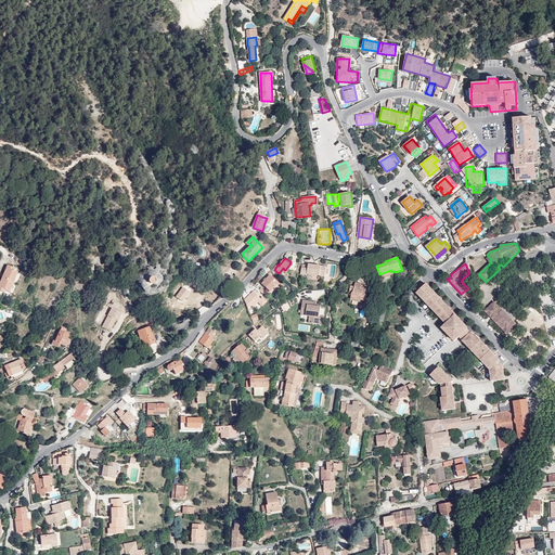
[(11,269),(12,267),(8,265),(0,282),(0,289),(2,291),(3,288),(5,289),(10,292),(17,271),(13,270),(11,269)]
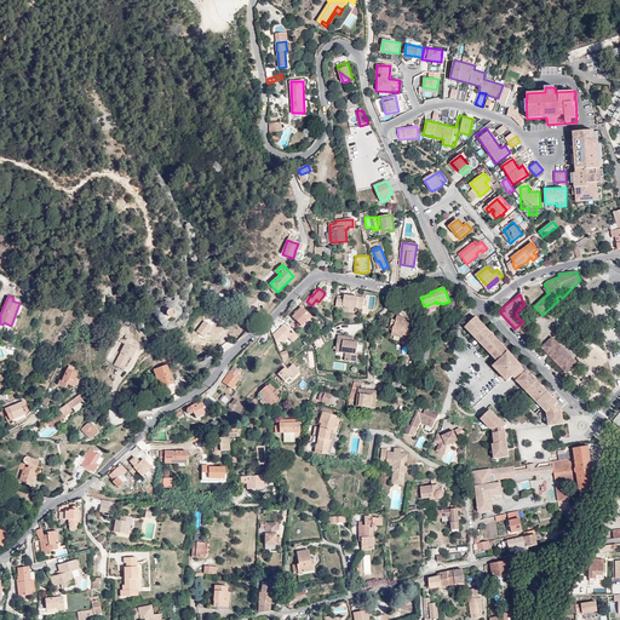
[(338,296),(337,306),(344,308),(344,305),(363,309),(365,298),(345,296),(345,297),(338,296)]
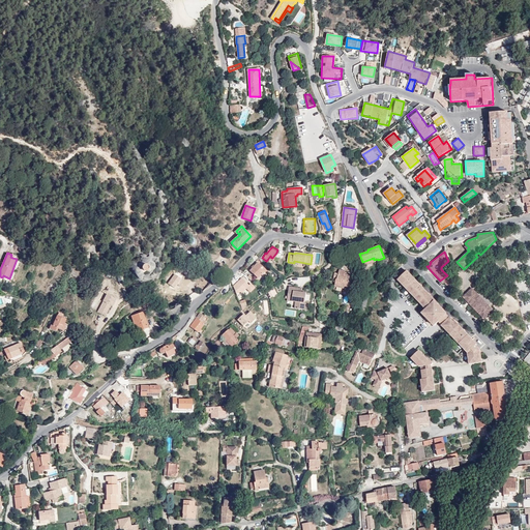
[(20,261),(17,259),(9,278),(12,280),(20,261)]
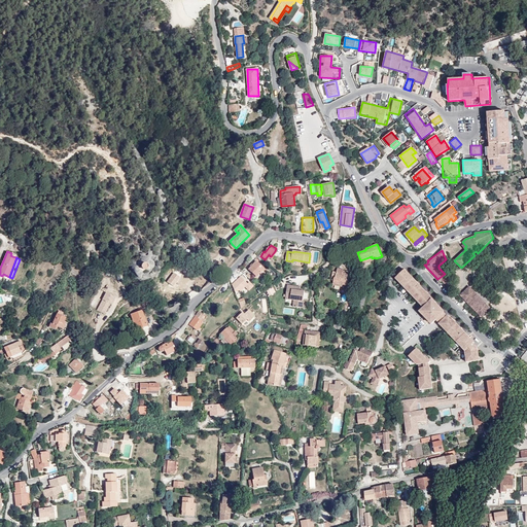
[(264,269),(256,260),(249,269),(256,276),(264,269)]
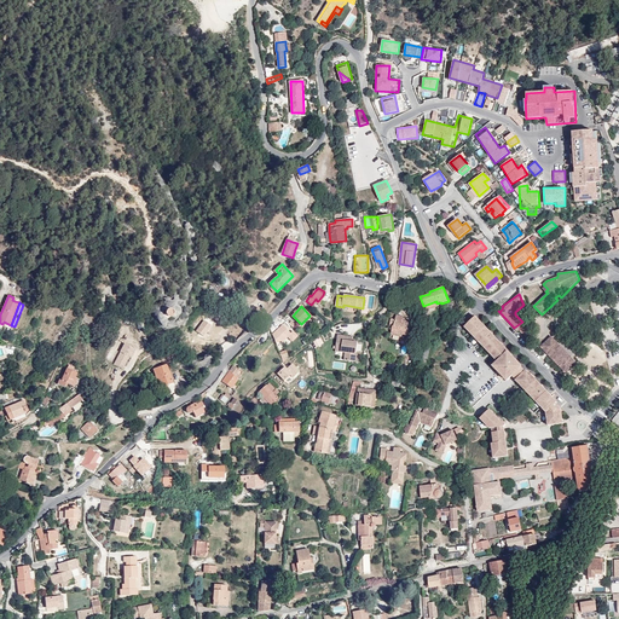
[(408,329),(409,319),(403,318),(403,317),(397,316),(394,327),(393,327),(392,334),(401,336),(403,334),(408,335),(409,329),(408,329)]
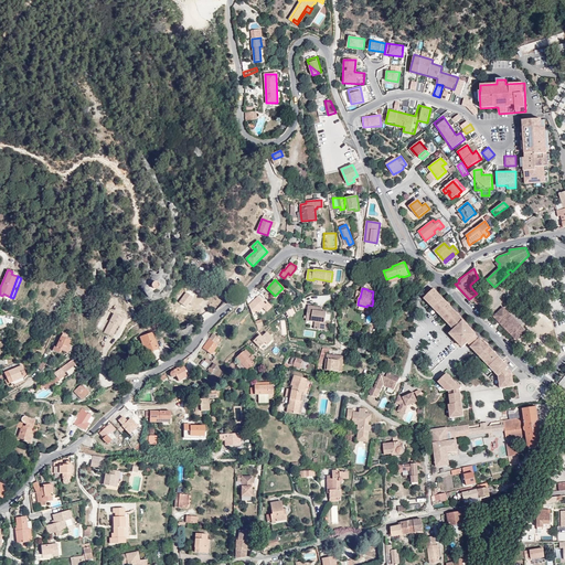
[(464,348),(468,343),(476,336),(476,334),(467,326),(468,324),(458,315),(452,309),(452,308),(435,289),(426,298),(428,300),(427,301),(455,330),(450,334),(464,348)]
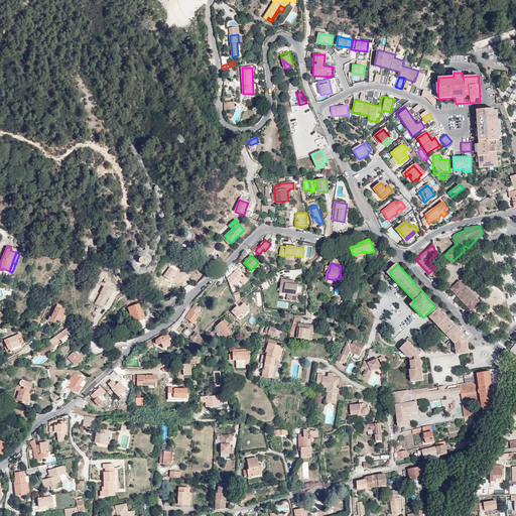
[(232,281),(243,274),(240,270),(230,277),(232,281)]
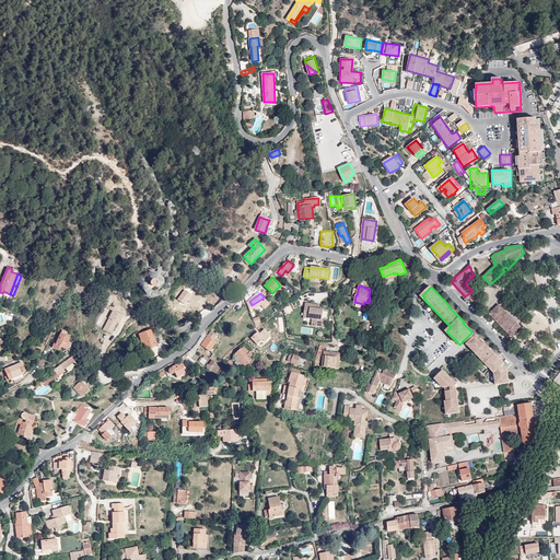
[(319,319),(323,321),(324,310),(319,308),(315,308),(315,304),(306,302),(303,317),(313,318),(312,326),(319,327),(319,319)]
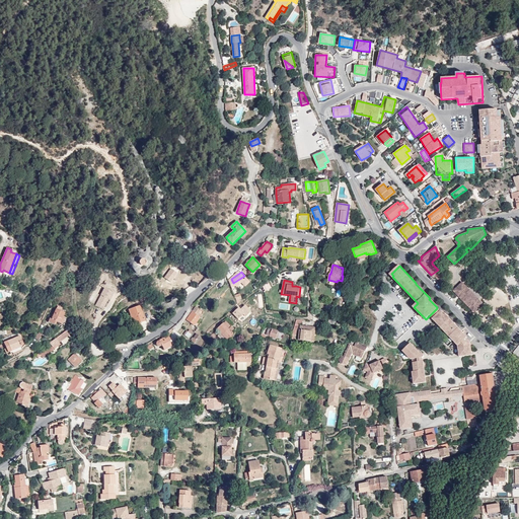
[(462,297),(461,298),(473,312),(483,304),(478,299),(477,301),(467,291),(468,289),(462,282),(453,290),(457,295),(459,294),(462,297)]
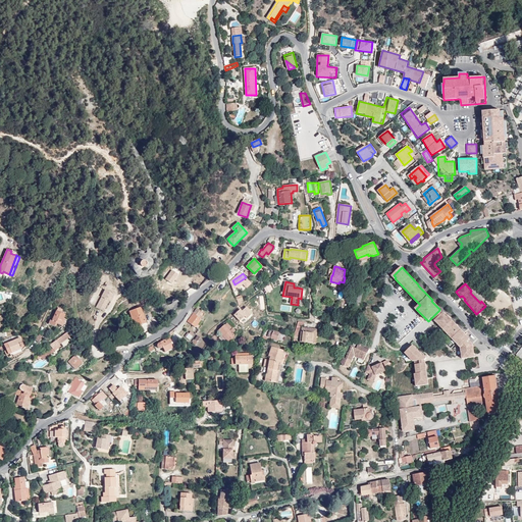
[(480,303),(481,301),(471,291),(470,293),(480,303)]
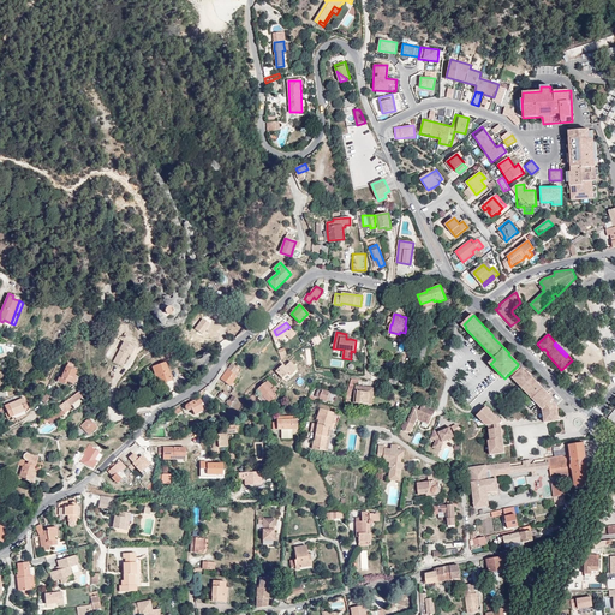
[(428,347),(421,346),(421,347),(418,356),(427,357),(428,347)]
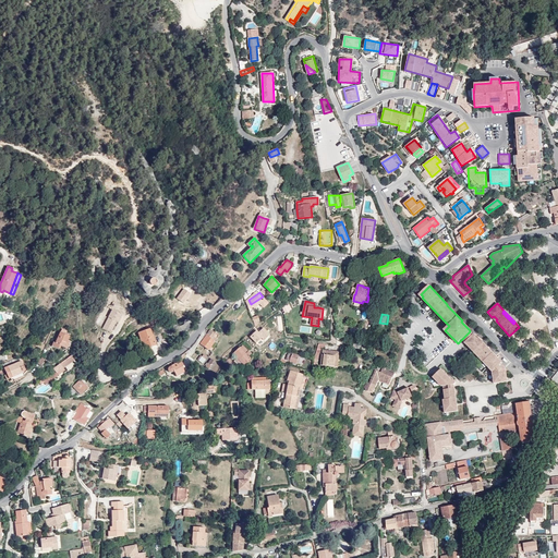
[(257,315),(251,317),(254,325),(259,322),(257,315)]
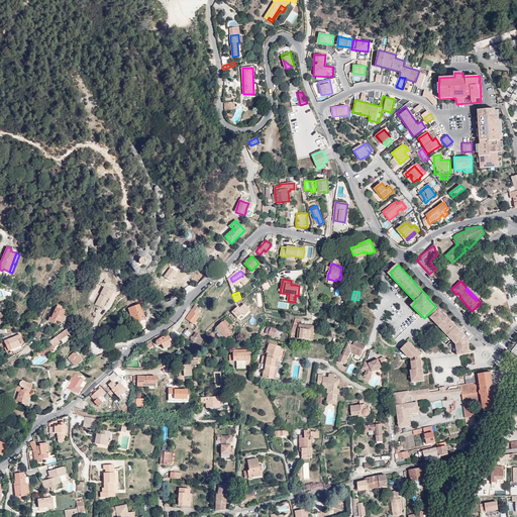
[(60,322),(63,315),(64,311),(61,309),(62,307),(60,306),(61,305),(58,303),(52,317),(49,317),(48,321),(55,323),(56,320),(60,322)]
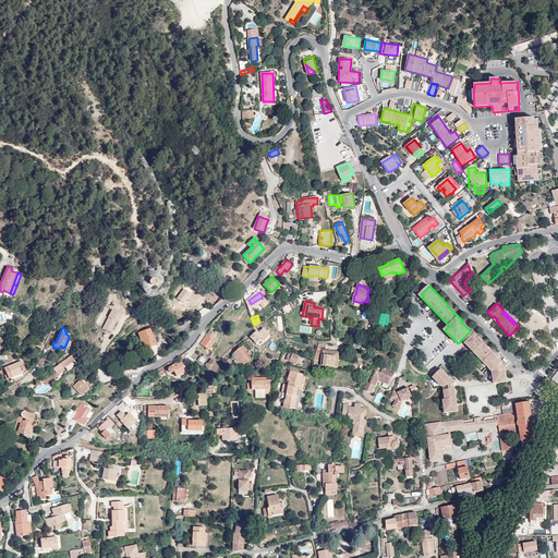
[(155,346),(150,329),(138,332),(142,344),(144,344),(146,350),(148,351),(150,350),(152,349),(152,347),(155,346)]
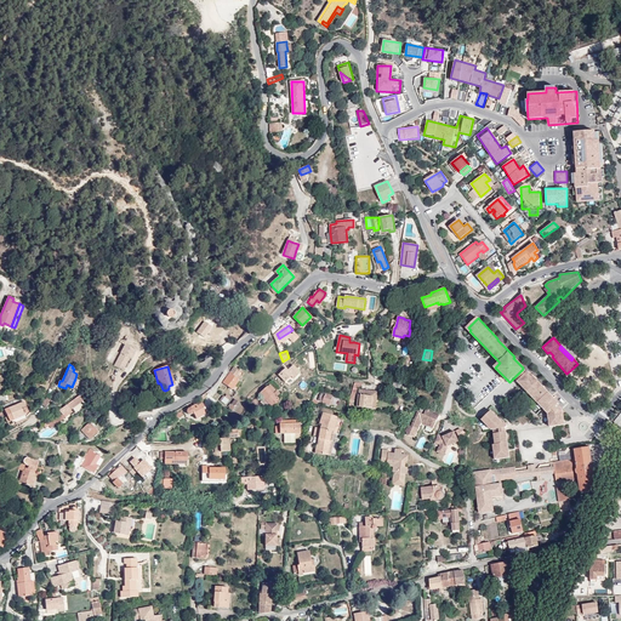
[(235,377),(238,374),(239,371),(234,368),(223,382),(233,388),(239,380),(235,377)]
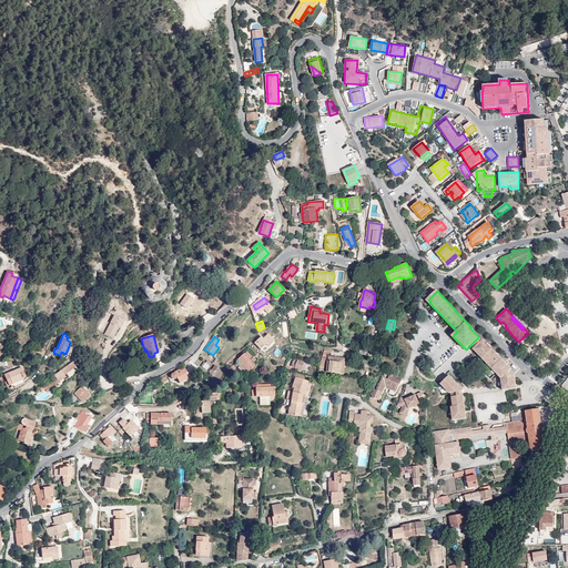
[(261,348),(267,343),(261,336),(254,342),(261,348)]
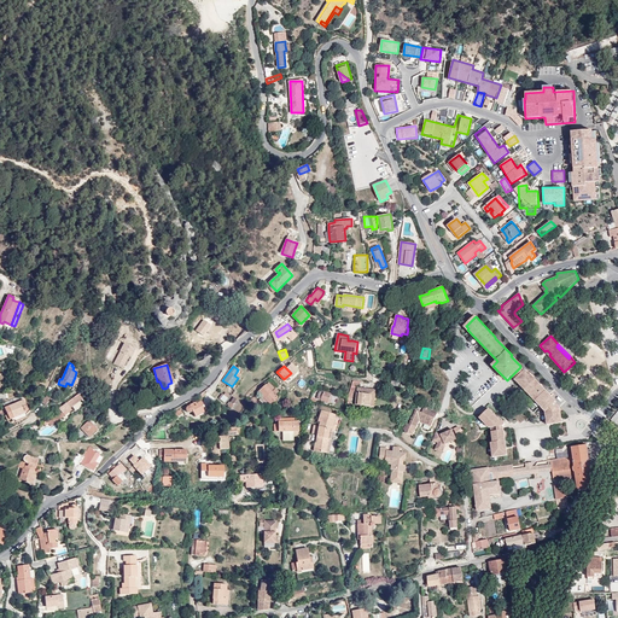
[(520,367),(512,375),(516,379),(525,372),(520,367)]
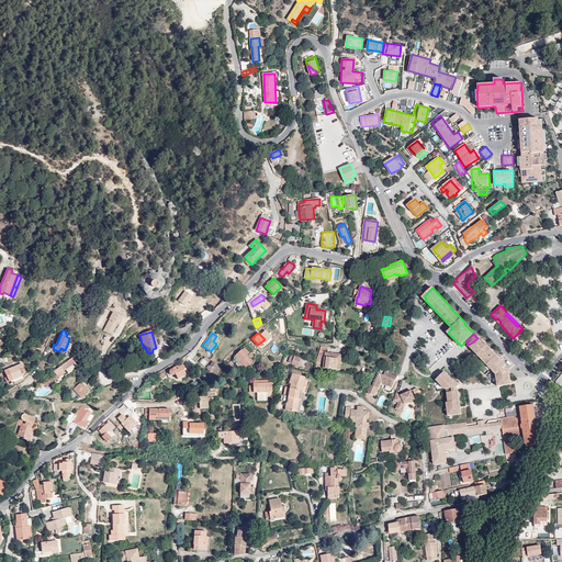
[(478,338),(469,345),(469,346),(487,364),(489,363),(491,367),(490,368),(496,374),(497,382),(510,380),(509,371),(505,366),(505,364),(502,361),(482,339),(478,337),(478,338)]
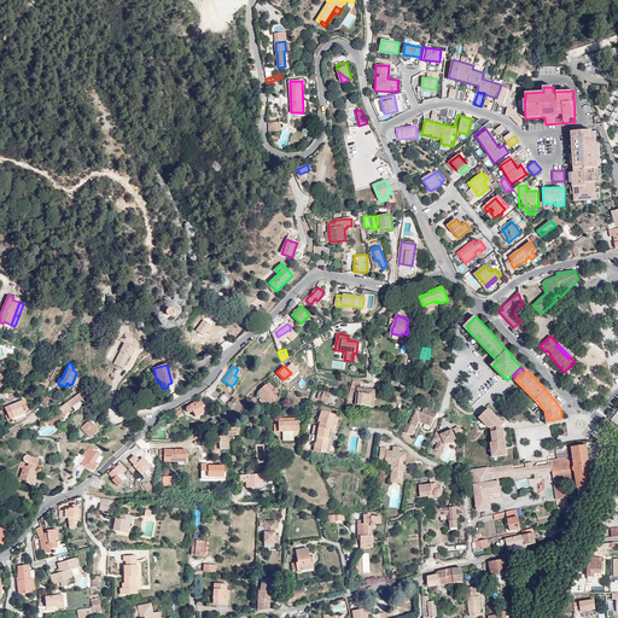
[(272,391),(266,385),(266,384),(258,391),(263,396),(260,400),(264,404),(268,402),(270,403),(278,397),(275,395),(279,391),(277,388),(272,391)]
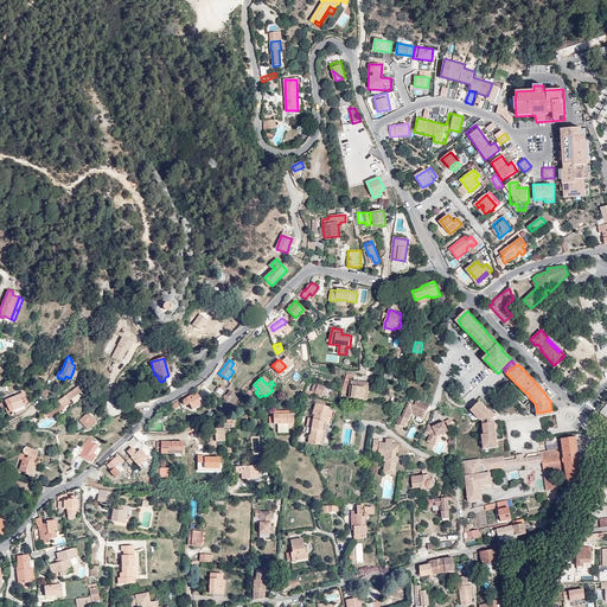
[(359,387),(360,382),(352,381),(350,397),(363,398),(364,396),(365,396),(366,387),(359,387)]
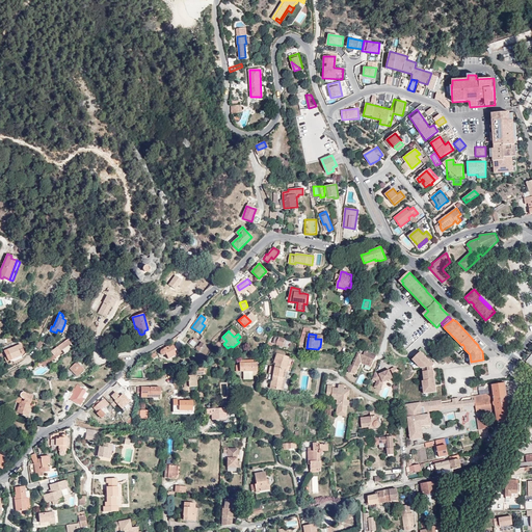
[(323,336),(316,335),(315,339),(321,339),(320,347),(319,347),(318,349),(322,350),(323,336)]
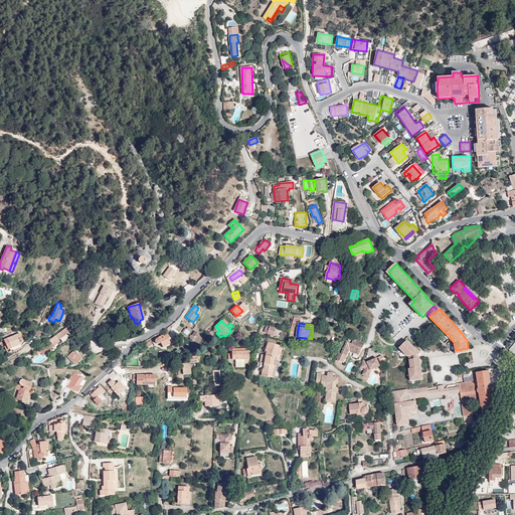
[(265,332),(274,335),(276,328),(267,325),(265,332)]
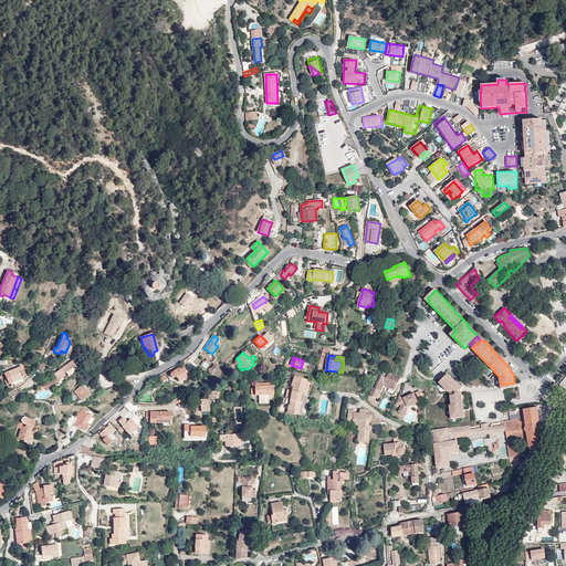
[(45,390),(59,380),(56,379),(63,374),(74,366),(71,362),(53,374),(54,375),(42,385),(45,390)]
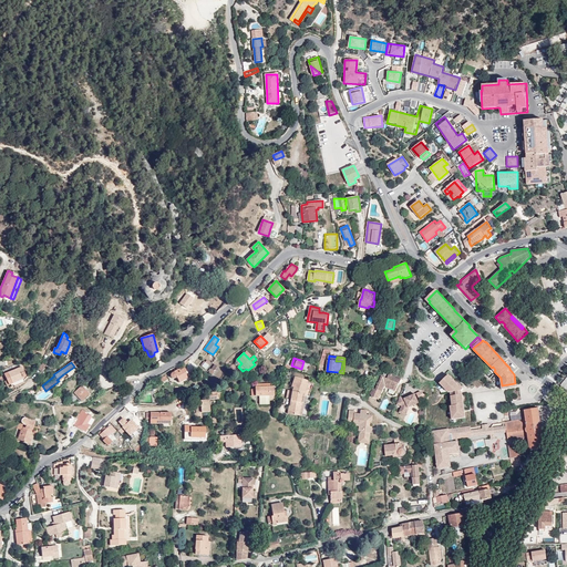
[(14,387),(17,385),(24,382),(24,381),(23,377),(24,377),(26,375),(21,367),(4,373),(6,378),(9,384),(11,384),(11,387),(14,385),(14,387)]
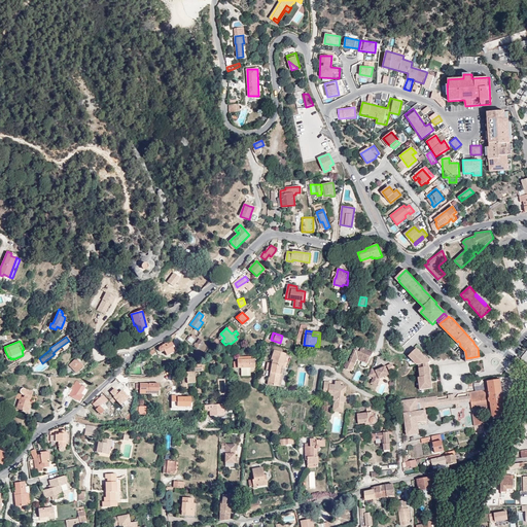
[(170,350),(175,347),(171,341),(161,347),(159,348),(159,350),(160,351),(162,351),(163,351),(165,350),(167,355),(172,352),(170,350)]
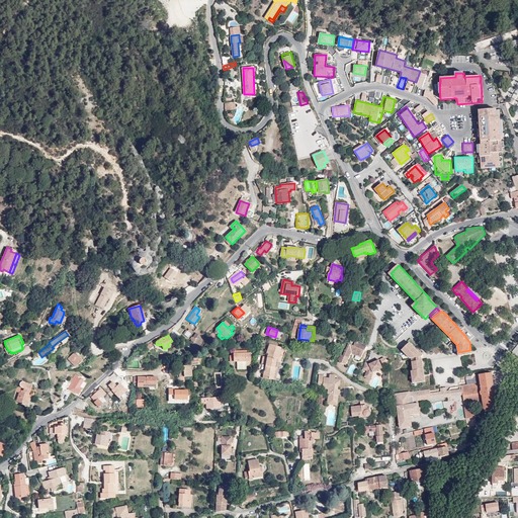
[(355,353),(358,342),(356,341),(354,346),(349,343),(343,355),(340,362),(346,365),(351,353),(352,352),(355,353)]
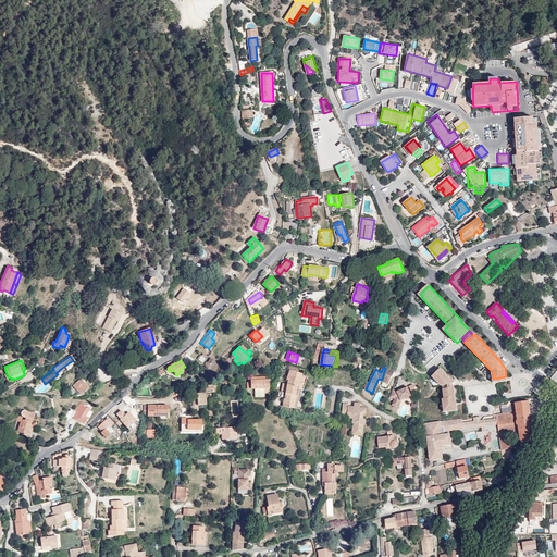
[(395,372),(385,368),(382,380),(381,381),(388,384),(395,372)]
